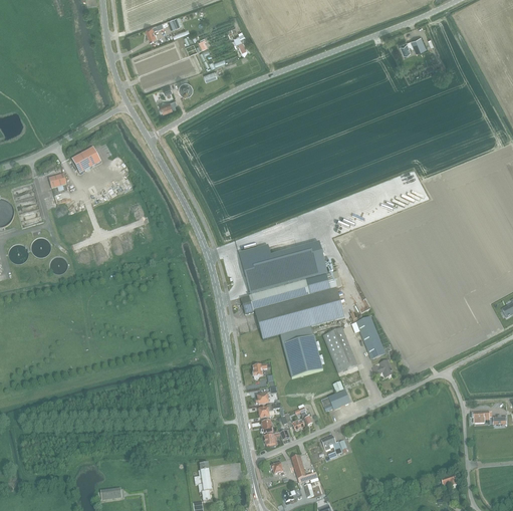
[(178,14),(176,15),(167,19),(170,27),(182,23),(178,14)]
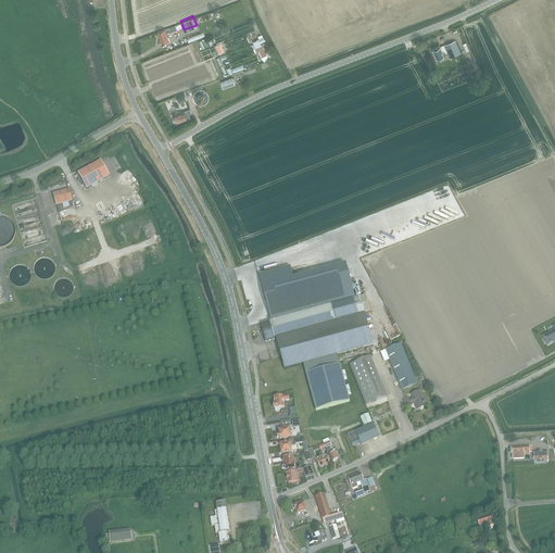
[(167,37),(165,30),(169,29),(176,27),(174,23),(156,29),(161,40),(167,37)]
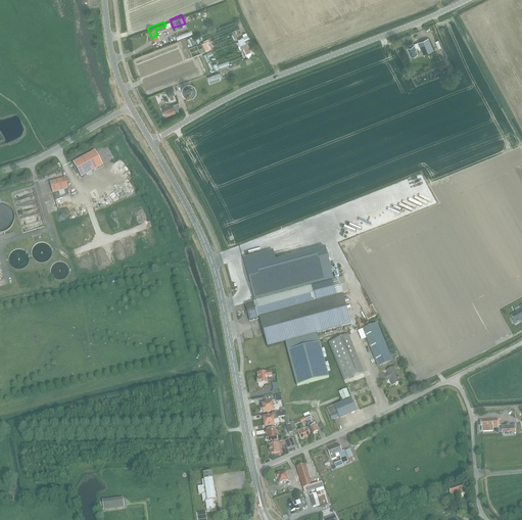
[(196,31),(195,26),(188,28),(187,25),(179,27),(181,34),(196,31)]
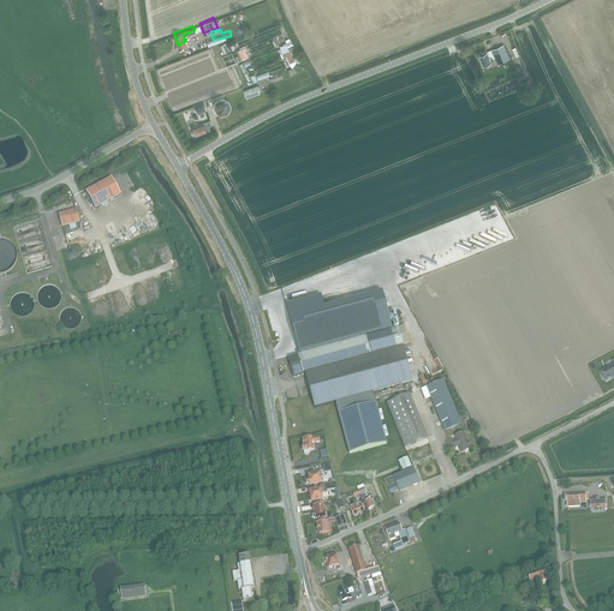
[(292,36),(286,39),(294,61),(300,59),(294,41),(298,40),(294,31),(291,34),(292,36)]
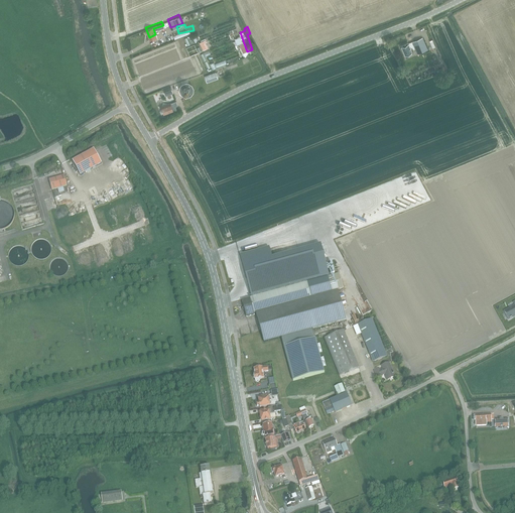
[(188,33),(192,41),(198,39),(194,31),(188,33)]
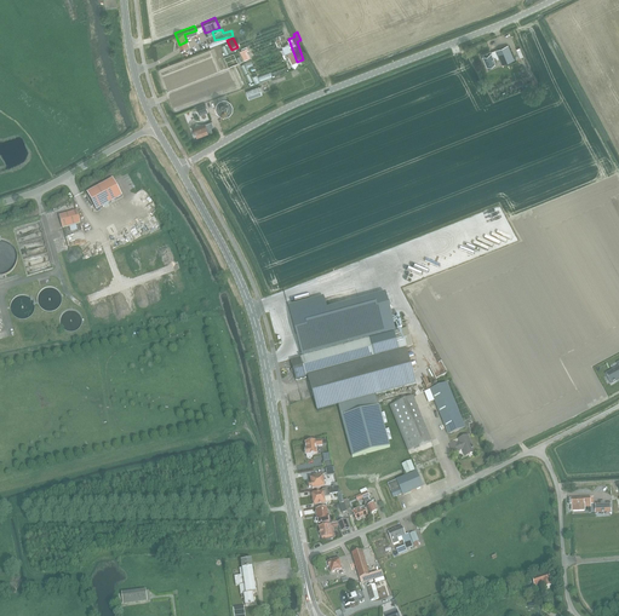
[(248,53),(256,51),(252,41),(245,44),(248,53)]
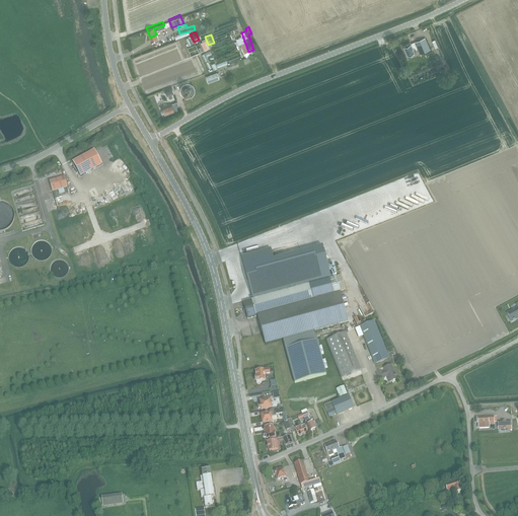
[(417,49),(427,45),(424,35),(414,40),(417,48),(417,49)]
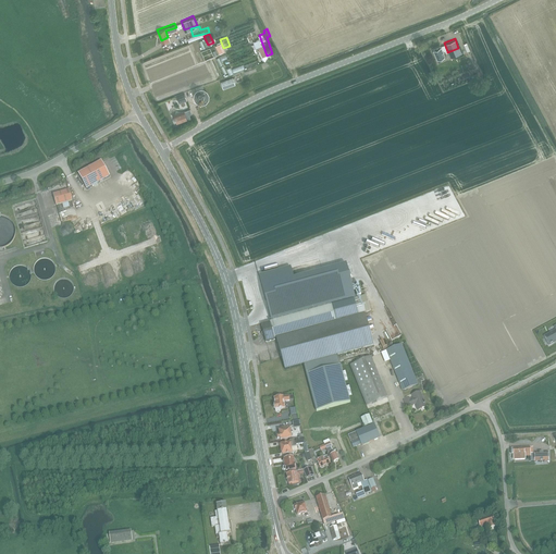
[(444,42),(440,45),(432,48),(437,60),(441,59),(439,56),(447,51),(444,42)]
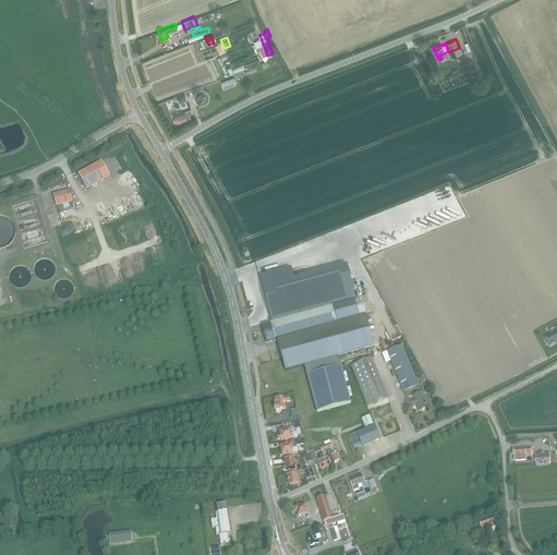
[(220,80),(222,86),(234,82),(232,75),(220,80)]
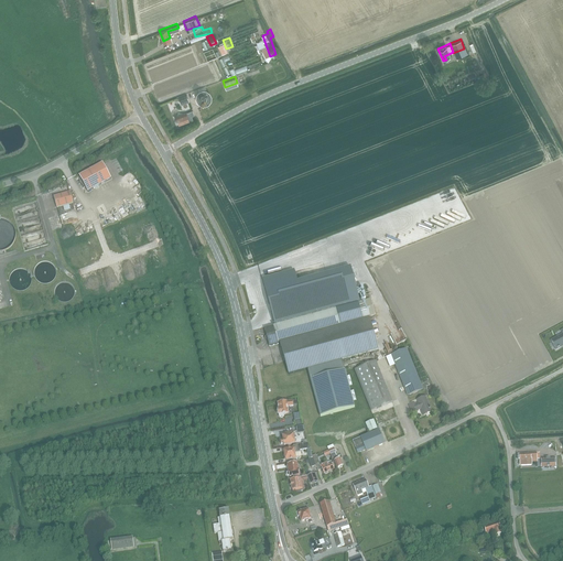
[(197,95),(197,97),(199,98),(202,99),(204,99),(205,98),(207,97),(207,95),(207,93),(206,90),(205,89),(203,89),(201,89),(198,90),(197,93),(197,95)]
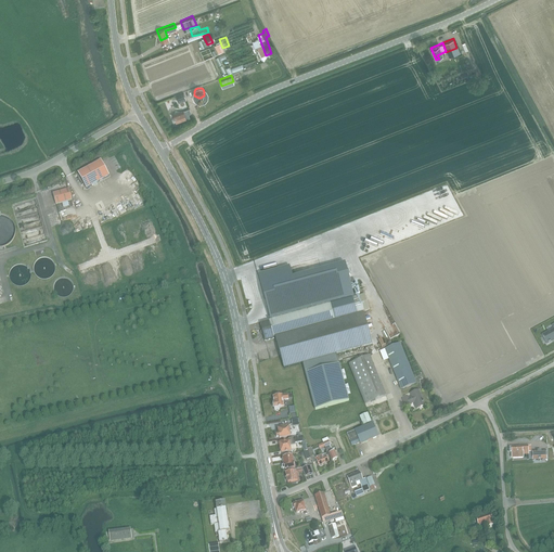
[(189,106),(185,107),(172,112),(176,120),(185,116),(184,113),(188,112),(188,111),(190,110),(189,106)]
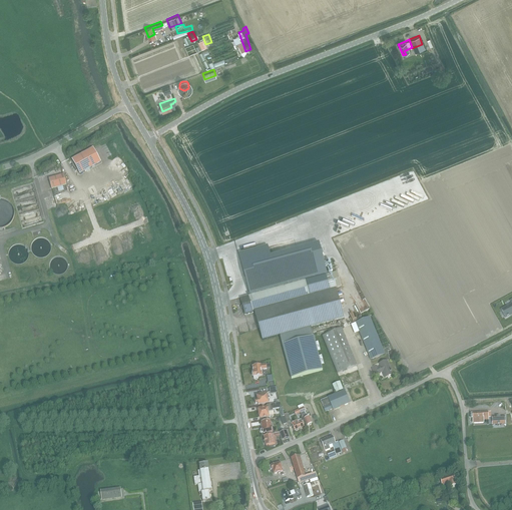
[(100,159),(92,145),(71,157),(79,171),(100,159)]
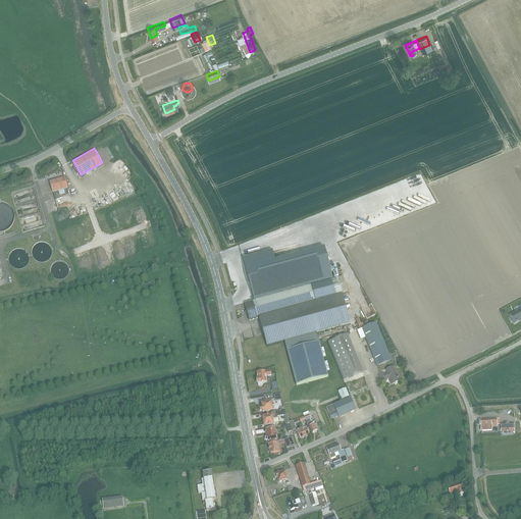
[(49,179),(52,190),(66,185),(64,174),(49,179)]
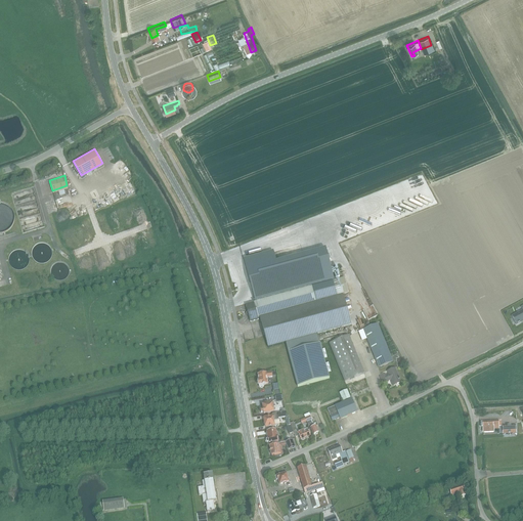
[(272,249),(243,257),(254,299),(334,277),(325,247),(275,260),(272,249)]
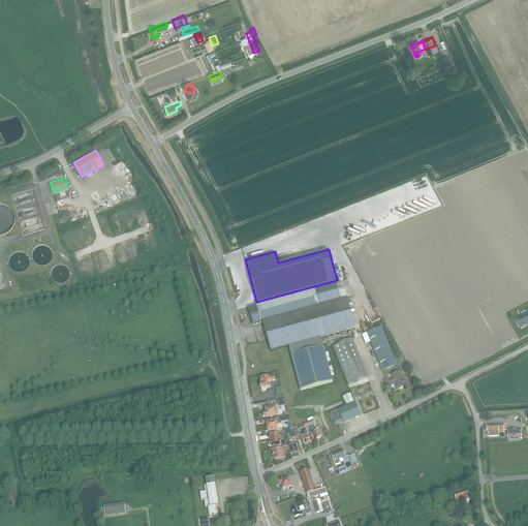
[(256,302),(247,305),(249,312),(247,313),(247,315),(249,314),(251,321),(260,319),(259,317),(261,317),(270,348),(287,343),(319,335),(353,326),(345,295),(350,292),(346,278),(337,280),(256,302)]
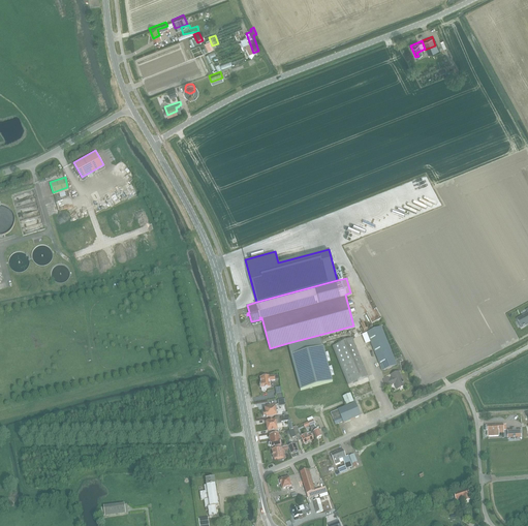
[(527,310),(516,316),(521,325),(527,320),(527,305),(525,307),(527,310)]
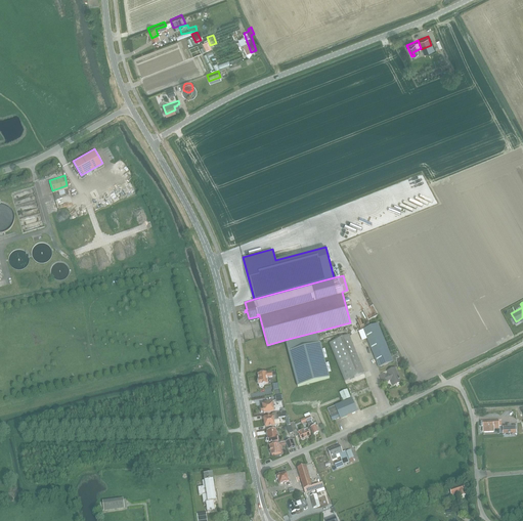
[(378,365),(391,359),(376,321),(362,328),(378,365)]
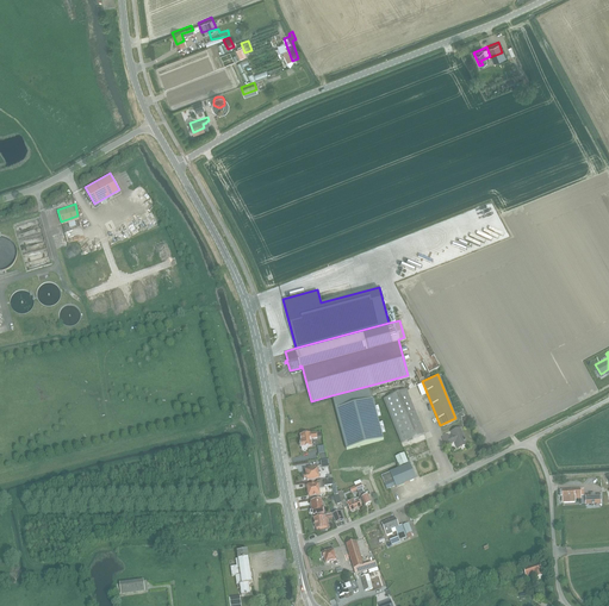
[(368,386),(331,395),(346,447),(383,437),(380,429),(368,386)]
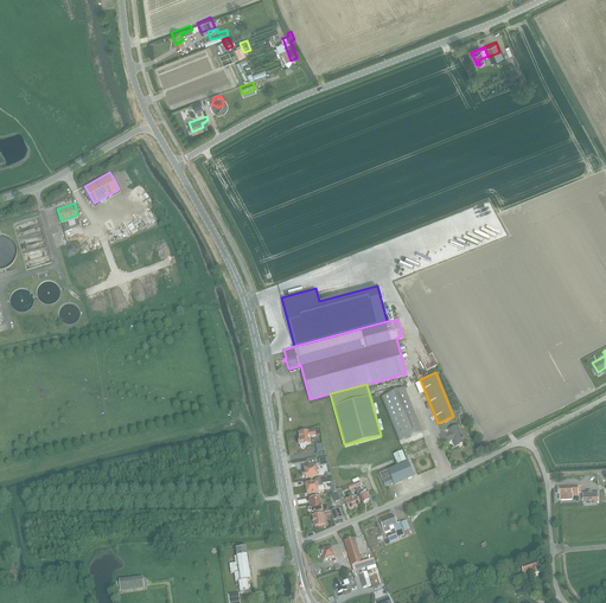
[(404,436),(421,429),(402,385),(387,392),(404,436)]
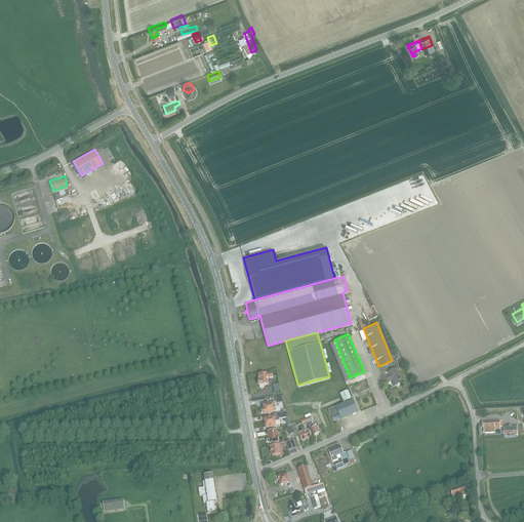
[(392,385),(401,380),(399,376),(398,376),(395,366),(388,369),(389,373),(386,374),(386,373),(379,375),(383,383),(388,379),(391,378),(392,380),(391,380),(392,385)]
